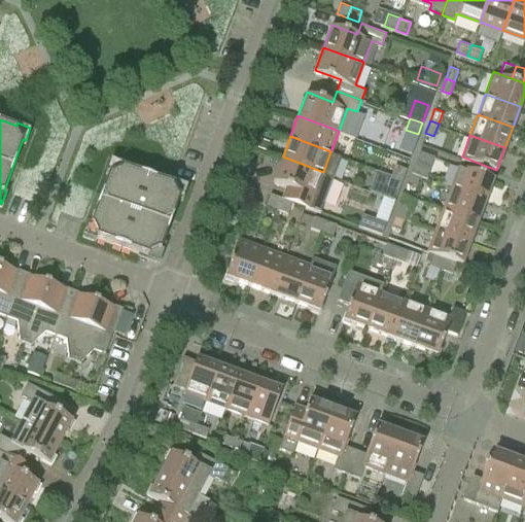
[(412,171),(426,177),(434,154),(420,149),(412,171)]
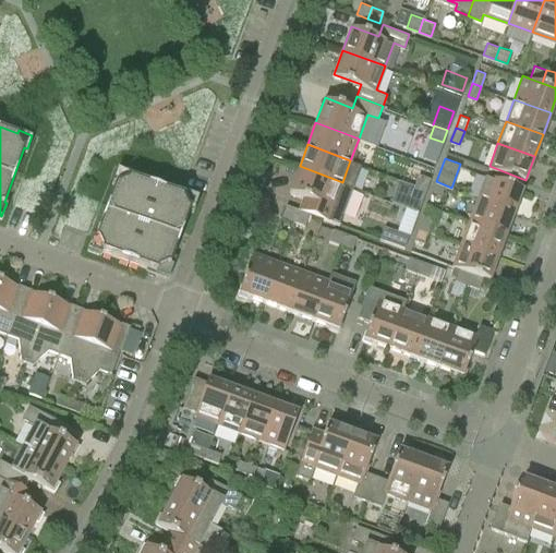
[(353,185),(342,182),(300,166),(290,191),(317,201),(313,213),(340,223),(353,185)]
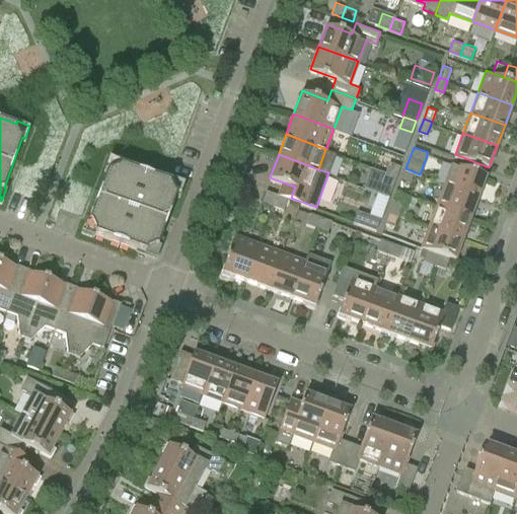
[(170,181),(145,171),(121,162),(122,159),(108,155),(104,167),(107,168),(90,219),(87,218),(83,230),(95,235),(96,232),(136,246),(154,253),(176,194),(179,195),(185,182),(171,178),(170,181)]
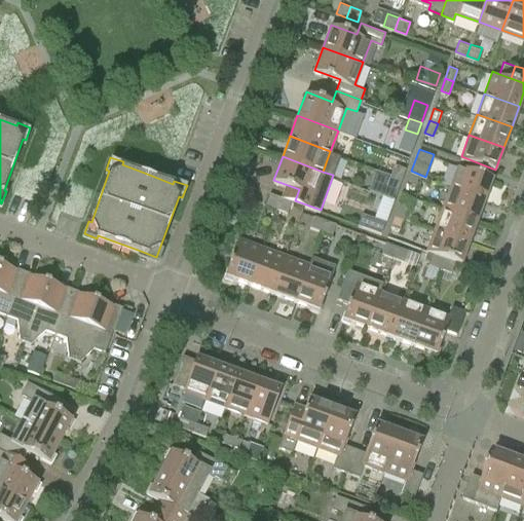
[(395,161),(390,173),(402,177),(406,165),(395,161)]
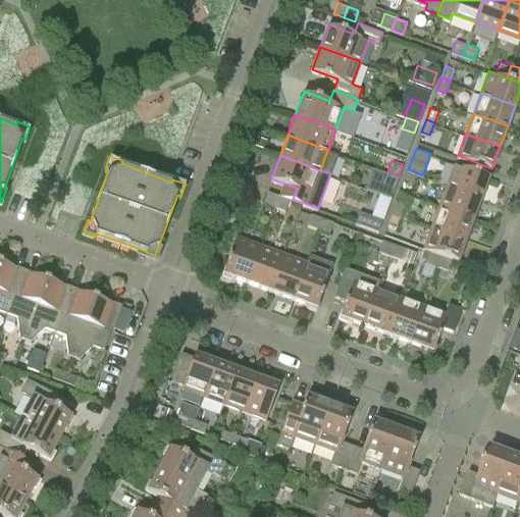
[(455,162),(447,184),(481,197),(489,175),(455,162)]
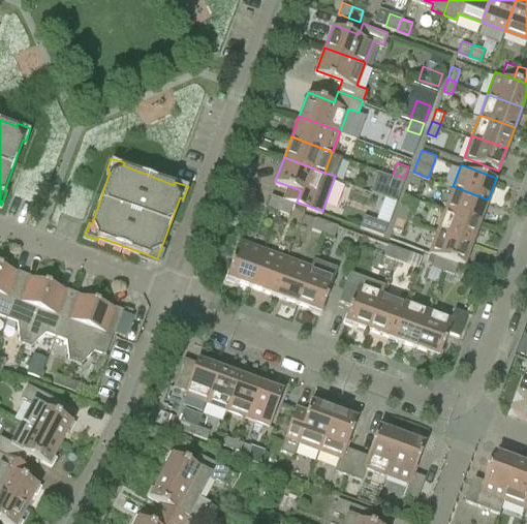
[(428,178),(413,172),(408,185),(416,188),(422,176),(428,178)]
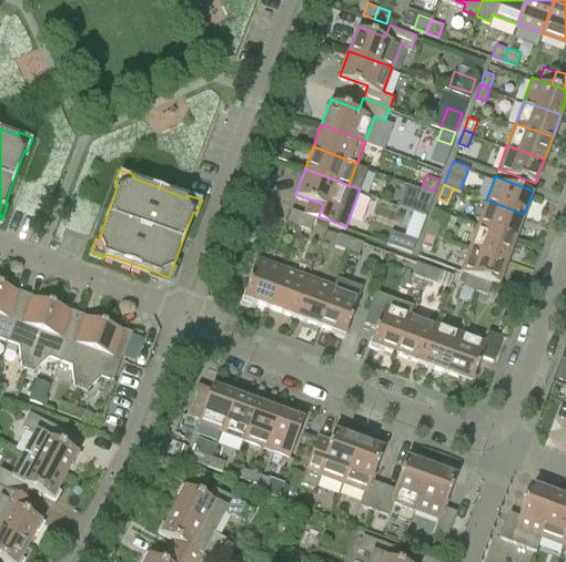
[(418,196),(417,198),(430,203),(434,191),(422,186),(418,196)]
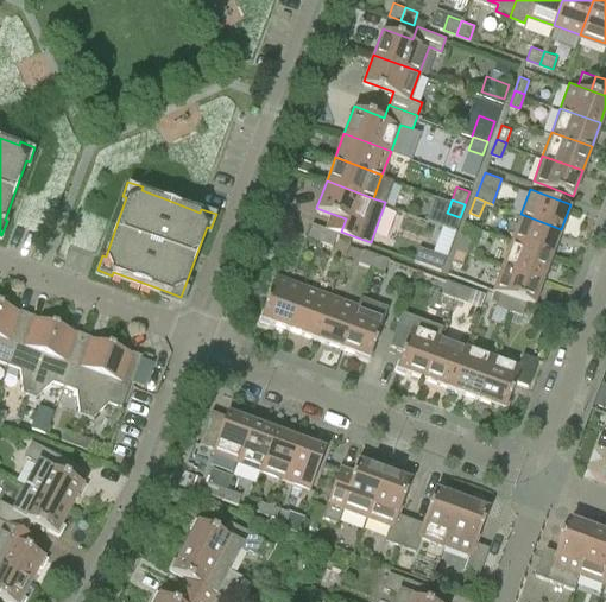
[(521,214),(512,239),(551,253),(561,229),(521,214)]
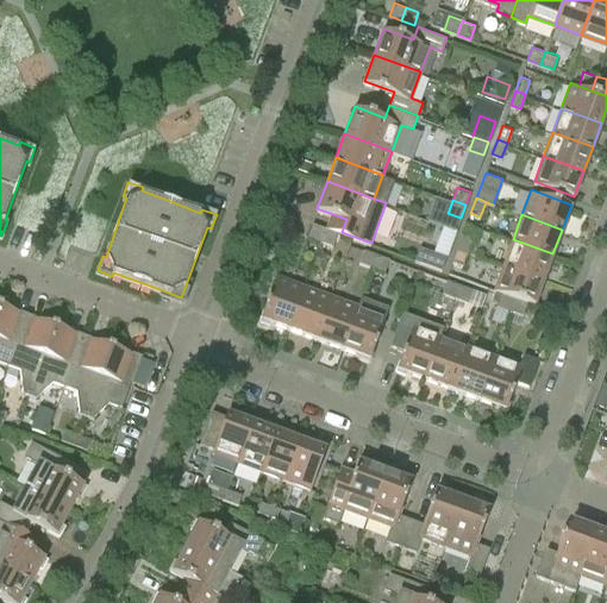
[(308,234),(321,239),(326,226),(313,221),(308,234)]
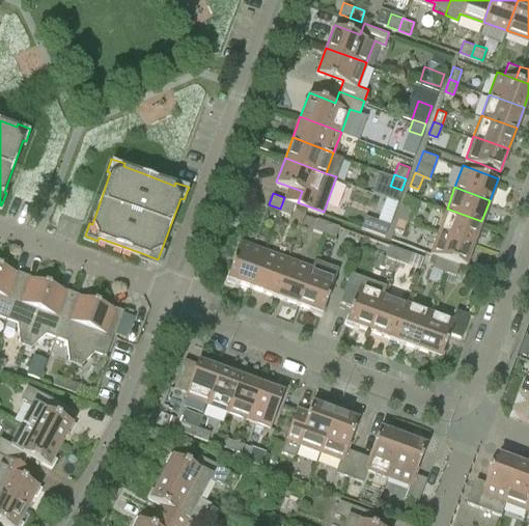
[(284,197),(280,209),(290,213),(295,201),(284,197)]
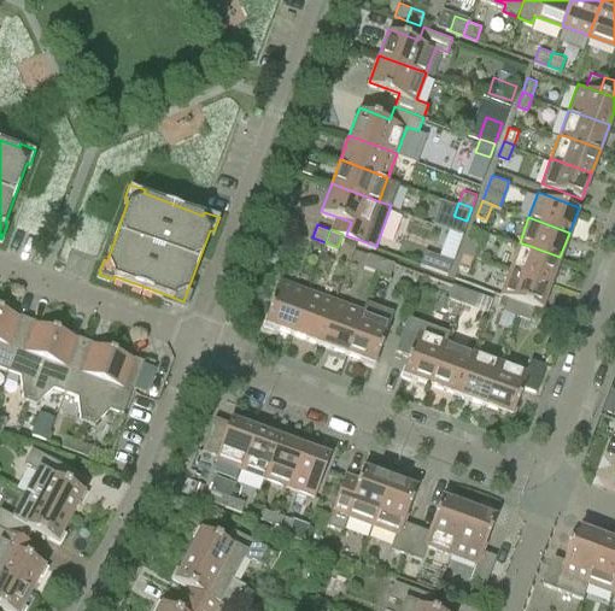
[(463,250),(475,253),(480,239),(469,235),(463,250)]
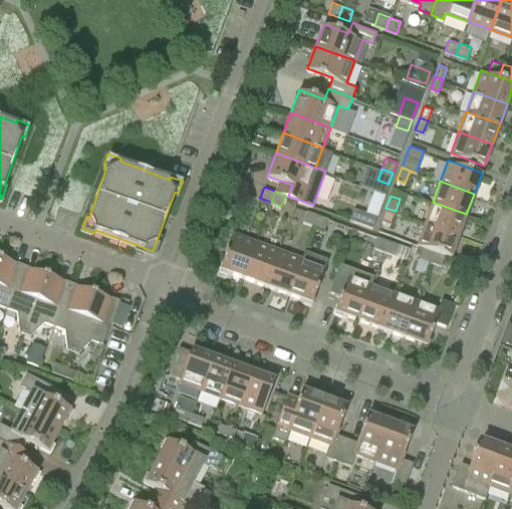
[(459,234),(466,214),(433,202),(425,222),(459,234)]
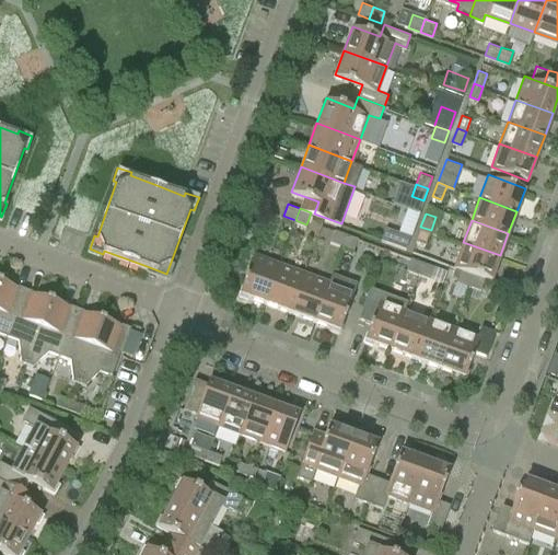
[(381,239),(406,247),(410,235),(386,226),(381,239)]
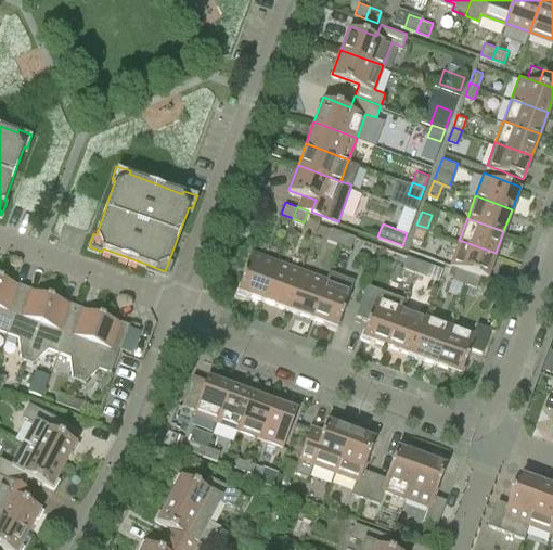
[(427,228),(416,225),(411,238),(422,242),(427,228)]
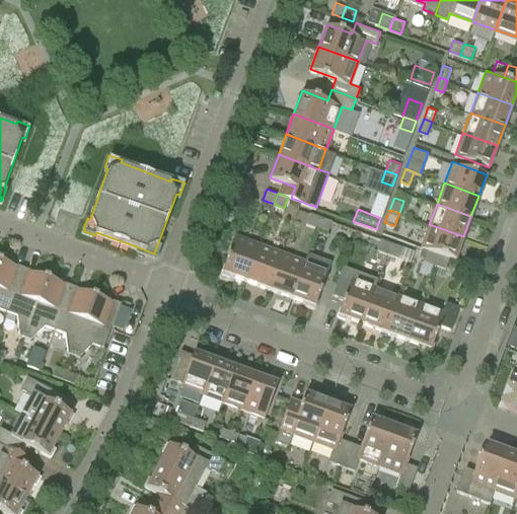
[(316,227),(320,215),(310,211),(305,223),(316,227)]
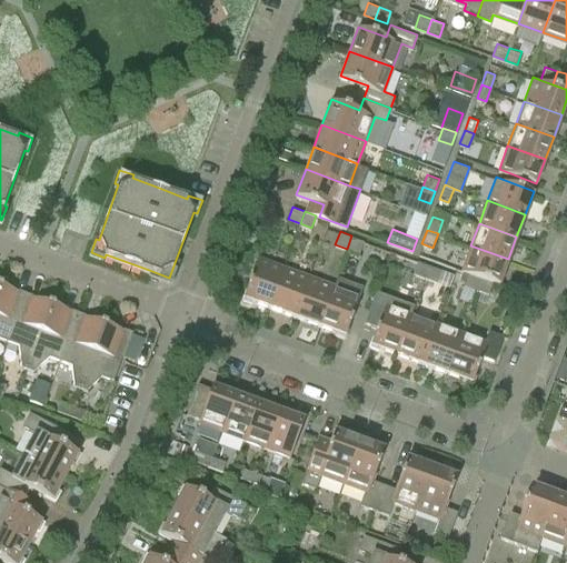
[(351,235),(347,249),(359,253),(364,240),(351,235)]
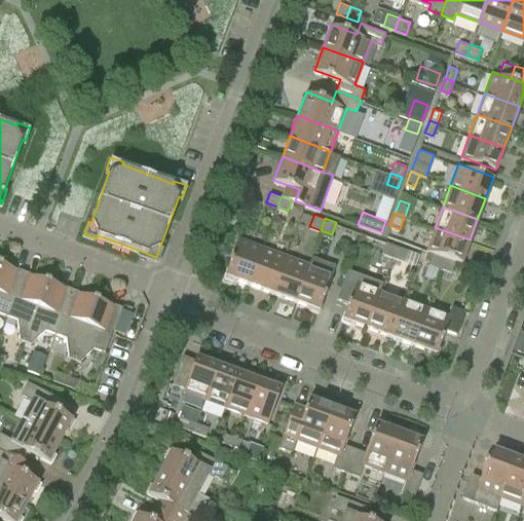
[(461,262),(470,239),(435,227),(426,249),(436,252),(432,263),(452,271),(456,260),(461,262)]
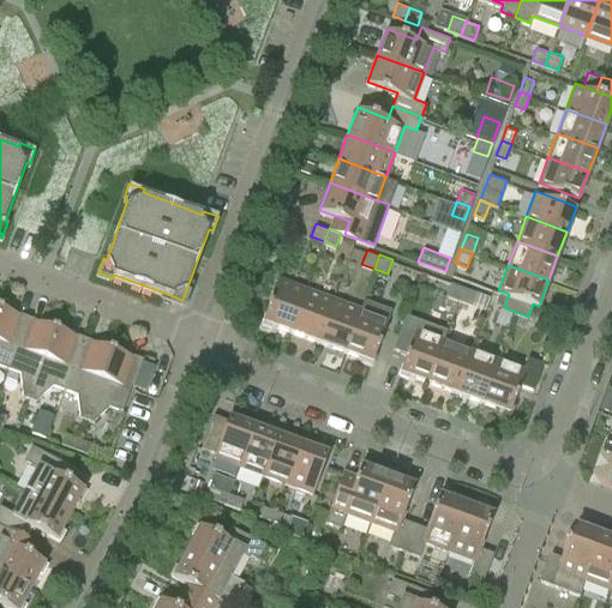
[(274,323),(292,330),(307,287),(279,276),(262,321),(273,325),(274,323)]
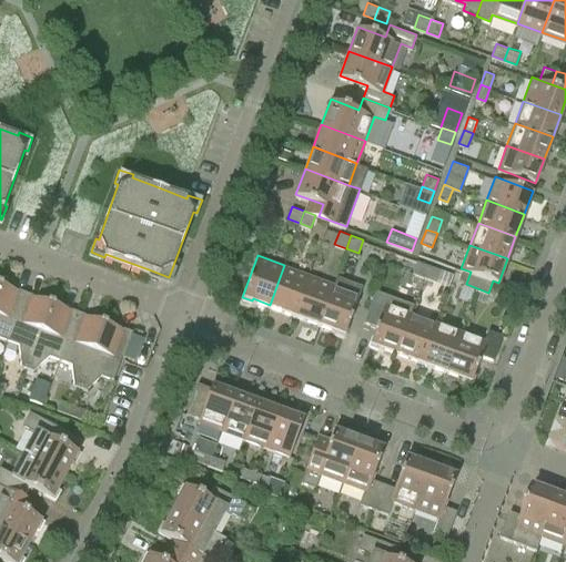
[(424,275),(428,263),(417,258),(413,272),(424,275)]
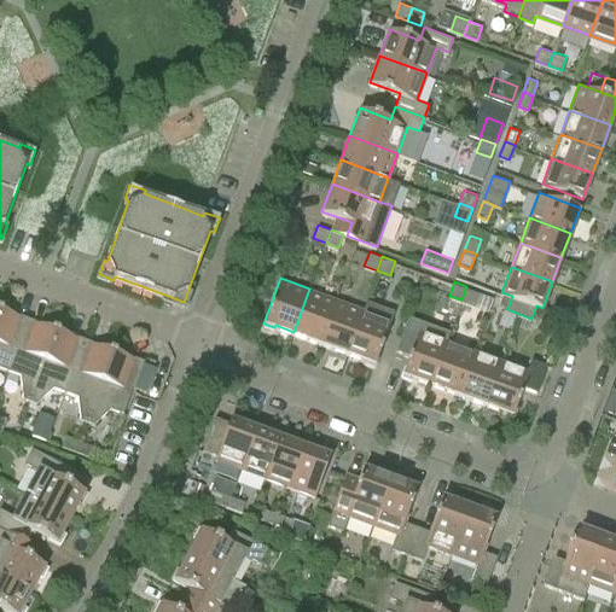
[(466,286),(462,299),(476,304),(480,290),(466,286)]
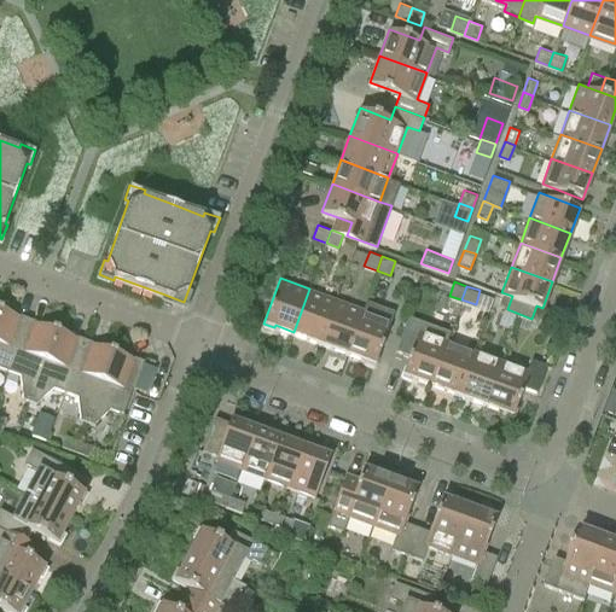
[(294,332),(320,342),(336,298),(309,289),(294,332)]
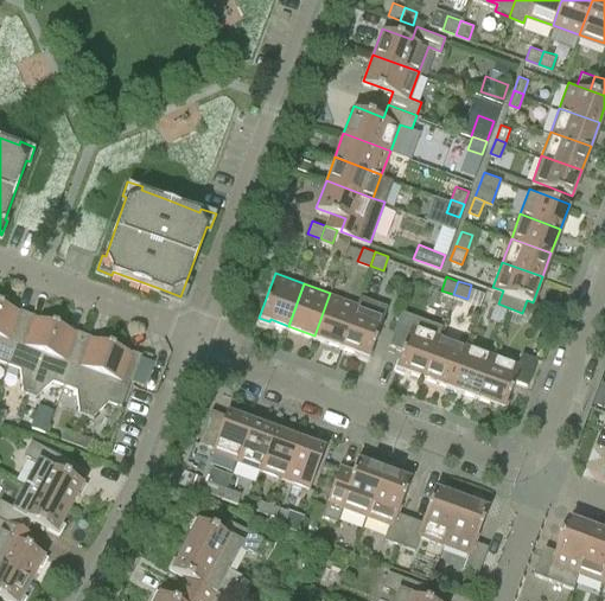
[(314,336),(342,345),(357,302),(330,293),(314,336)]
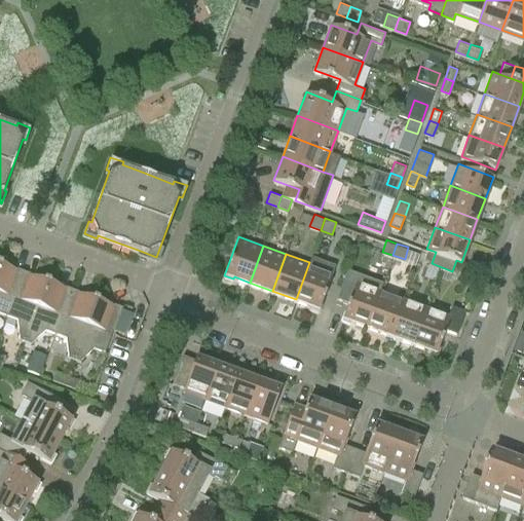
[(309,262),(296,299),(310,305),(310,307),(319,310),(333,271),(336,263),(312,255),(309,262)]
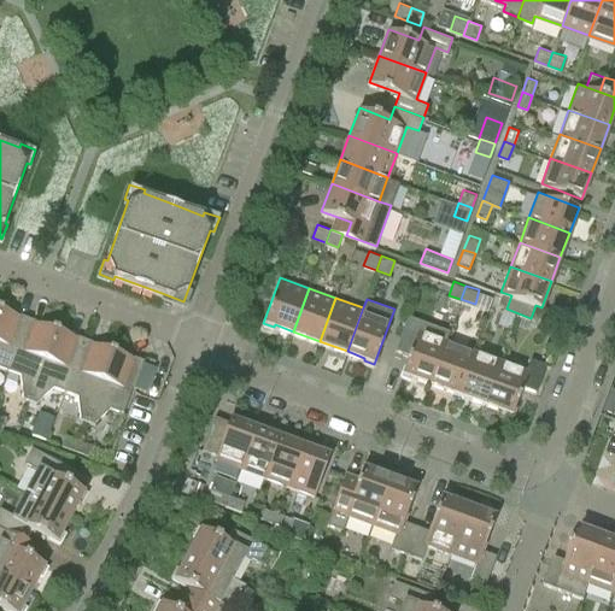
[(0,306),(0,364),(9,368),(27,321),(19,318),(21,313),(0,306)]
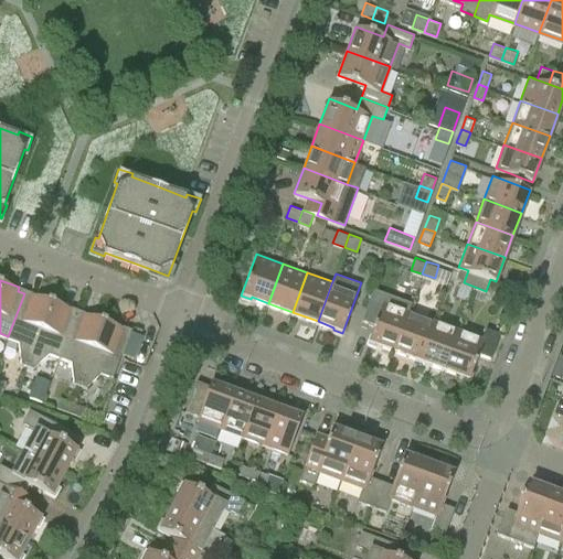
[(394,350),(409,310),(412,301),(373,287),(362,319),(374,323),(368,342),(376,346),(378,343),(394,350)]
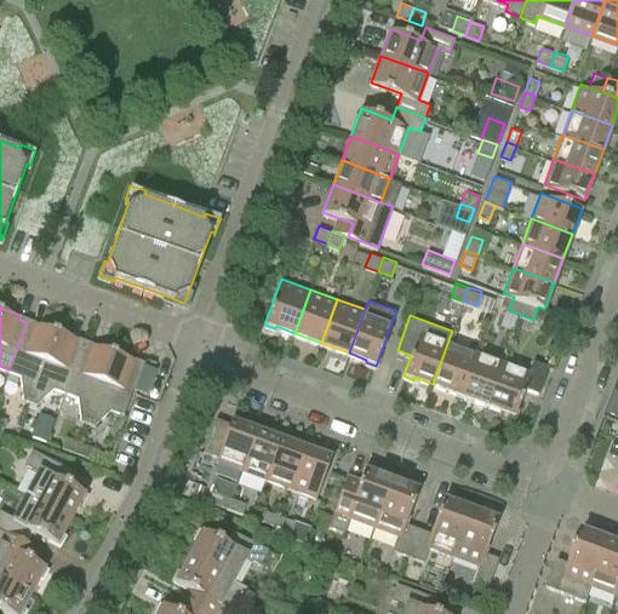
[(30,400),(56,328),(35,321),(33,325),(27,322),(9,369),(21,374),(23,397),(30,400)]
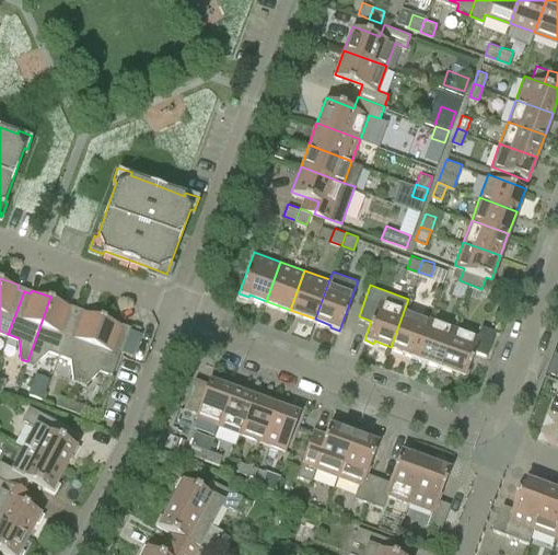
[(50,297),(27,361),(33,363),(48,349),(59,354),(76,310),(69,308),(70,304),(50,297)]
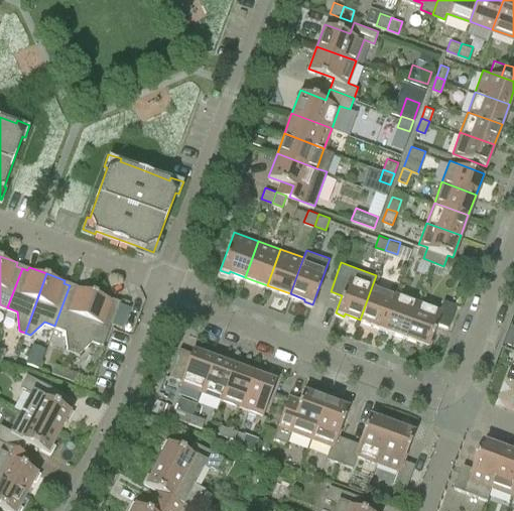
[(360,320),(382,328),(396,291),(373,283),(360,320)]
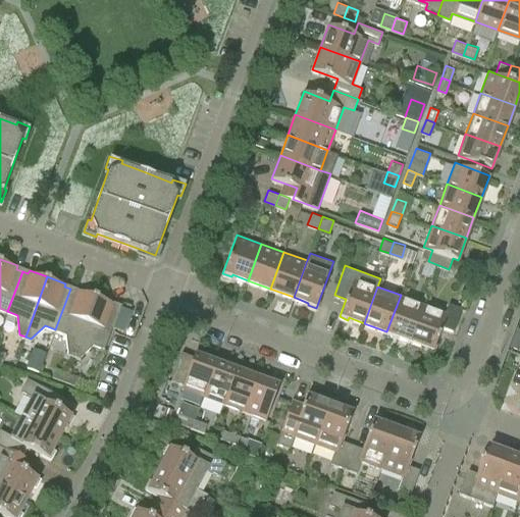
[(73,355),(96,295),(78,288),(76,292),(70,289),(55,329),(65,333),(68,353),(73,355)]
